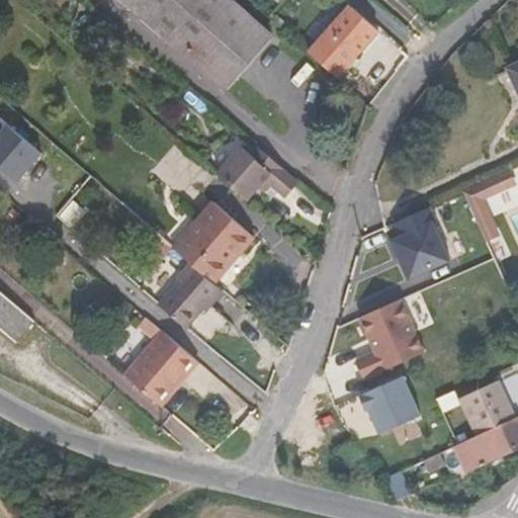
[(232,0),(122,0),(228,91),(274,36),(232,0)]
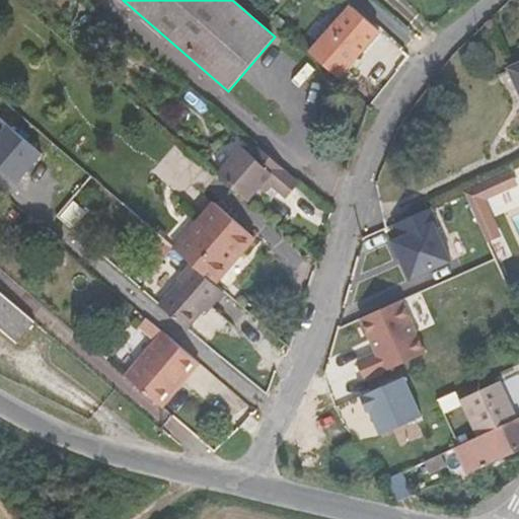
[(353,6),(311,53),(340,78),(381,30),(353,6)]
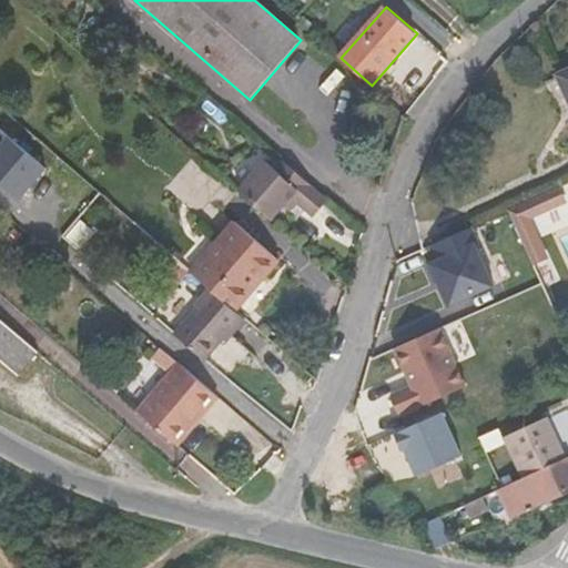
[(49,168),(11,134),(0,146),(0,178),(22,198),(49,168)]
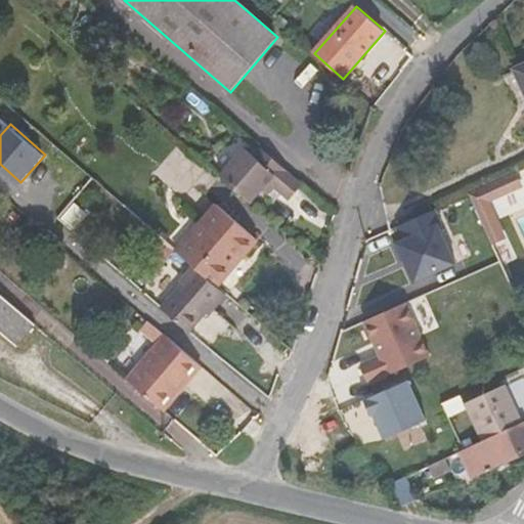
[(270,183),(276,188),(290,200),(303,183),(261,147),(254,156),(246,147),(220,175),(252,203),(264,189),(270,183)]
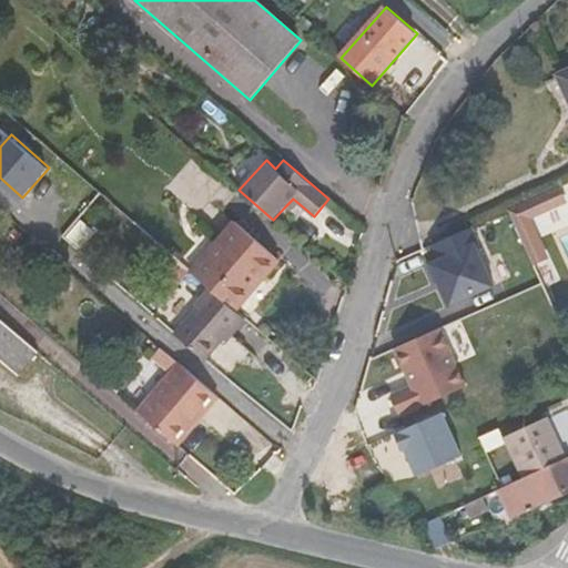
[(543,193),(511,208),(517,222),(531,215),(549,206),(543,193)]
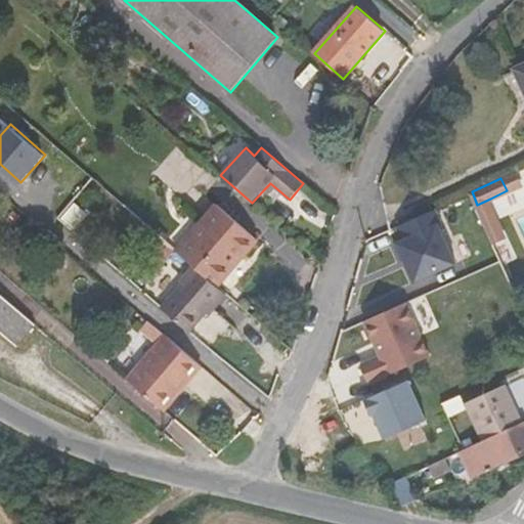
[(270,194),(276,188),(270,183),(264,189),(270,194)]
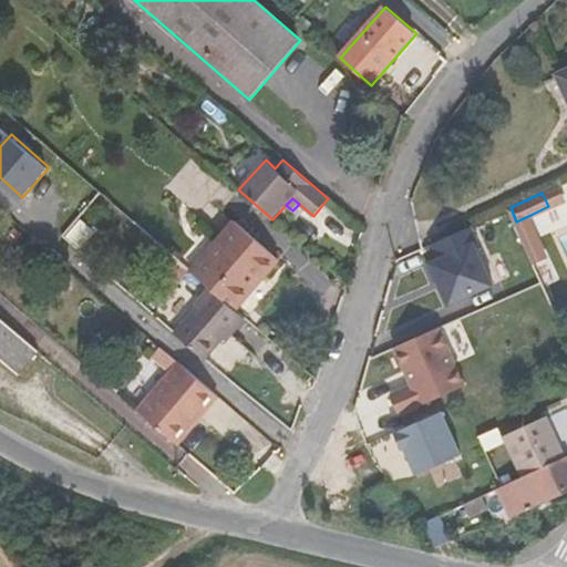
[(531,215),(516,222),(522,234),(537,228),(531,215)]
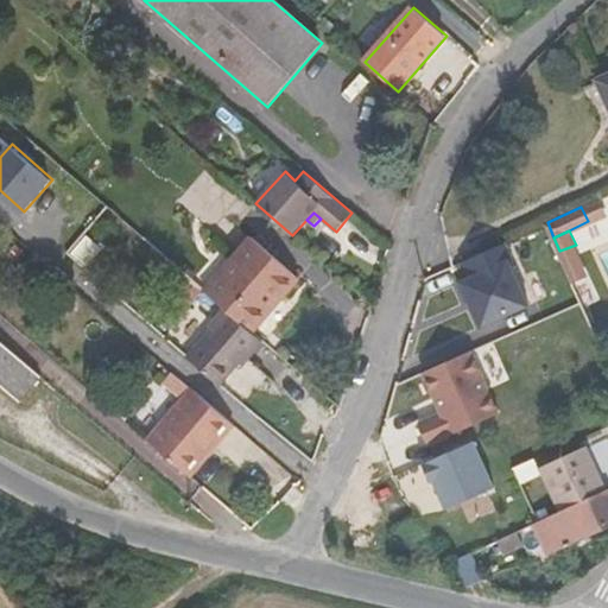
[(251,236),(204,290),(227,309),(254,333),(299,279),(251,236)]
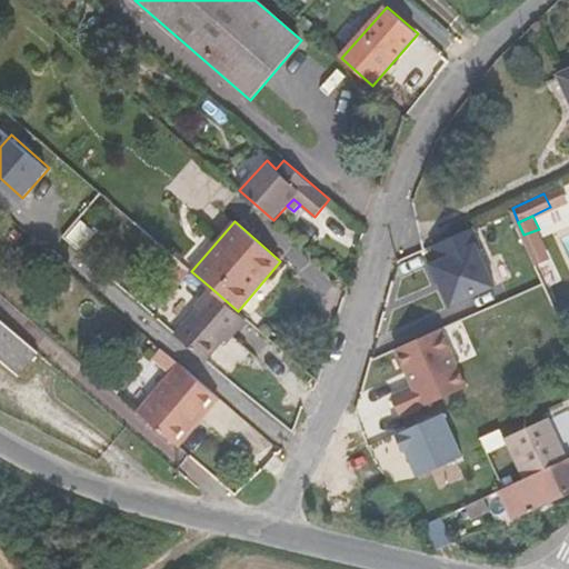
[(450,305),(495,283),(476,243),(480,241),(472,226),(431,245),(438,259),(428,263),(436,281),(439,280),(450,305)]
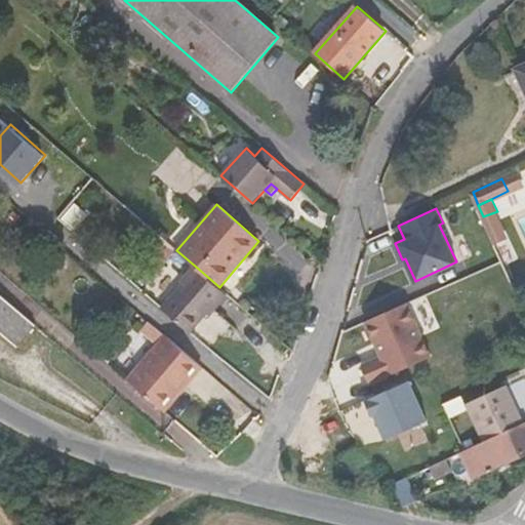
[(210,317),(230,295),(219,287),(196,267),(183,282),(186,285),(163,310),(191,333),(207,315),(210,317)]
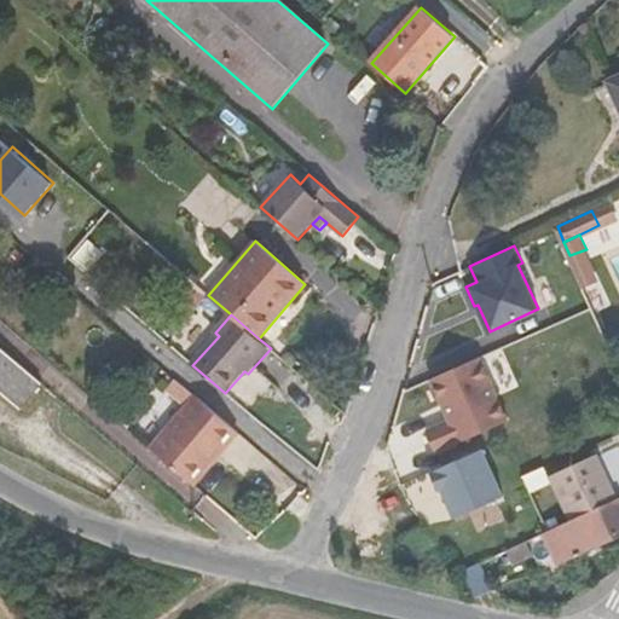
[(45,385),(0,346),(0,389),(23,409),(45,385)]
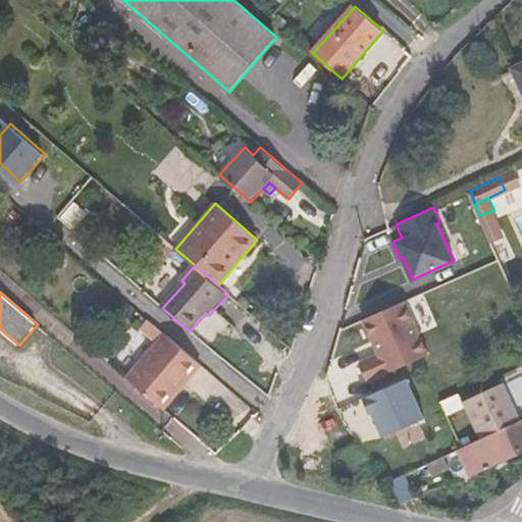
[(371,378),(431,352),(408,299),(367,316),(376,337),(380,335),(386,350),(382,352),(363,360),(371,378)]
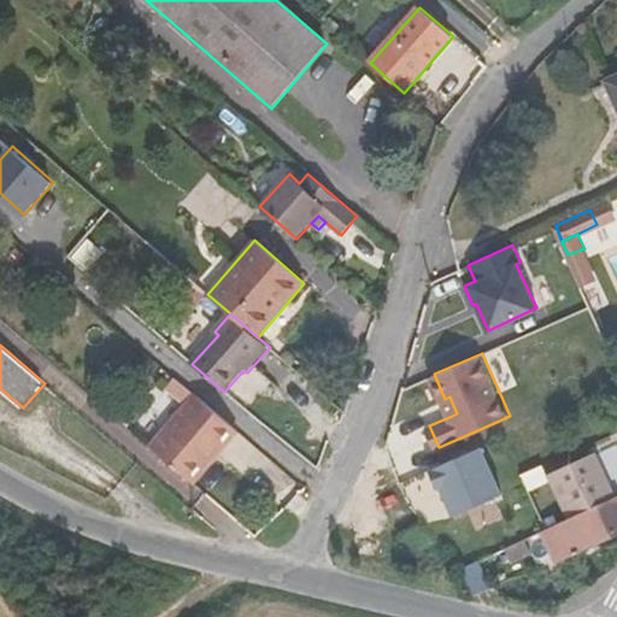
[(450,397),(445,399),(452,416),(457,413),(450,397)]
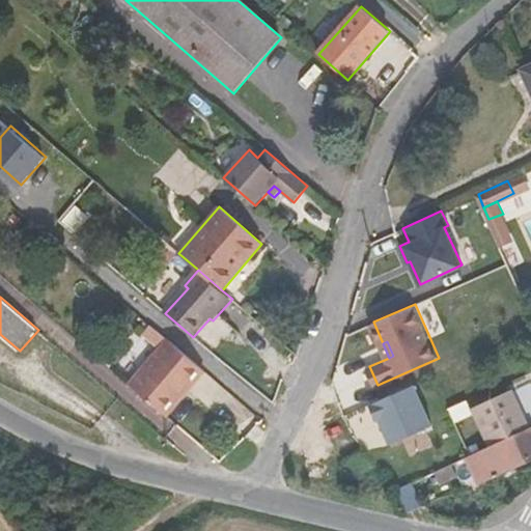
[(176,423),(215,379),(179,350),(141,394),(176,423)]
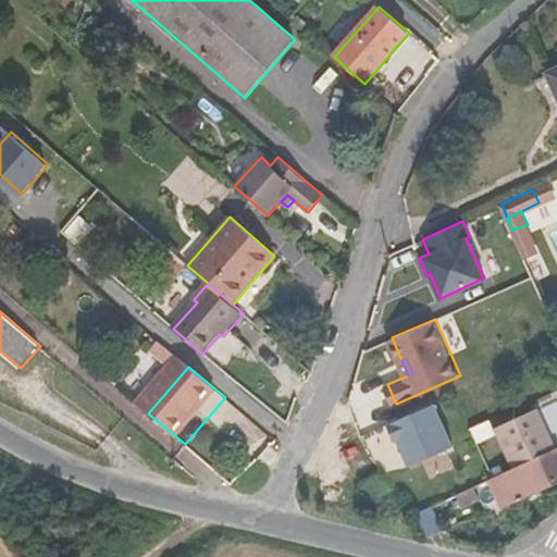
[(410,466),(454,446),(434,404),(388,424),(396,441),(401,438),(405,446),(401,447),(410,466)]
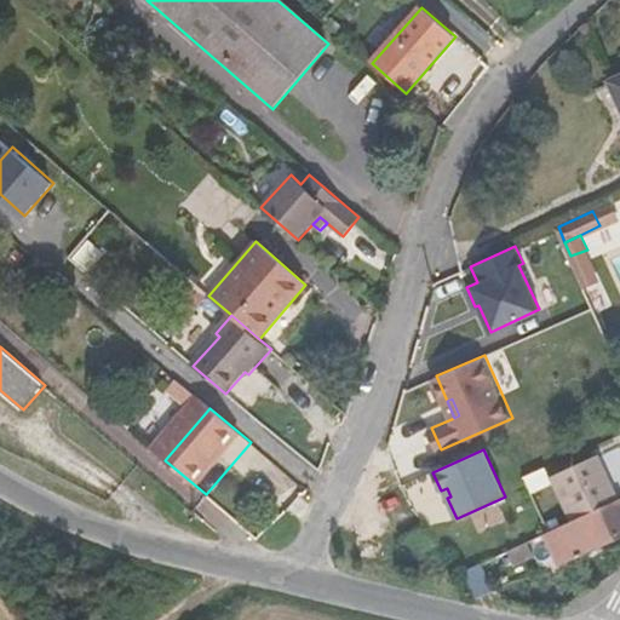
[(551,477),(557,489),(604,468),(600,457),(551,477)]
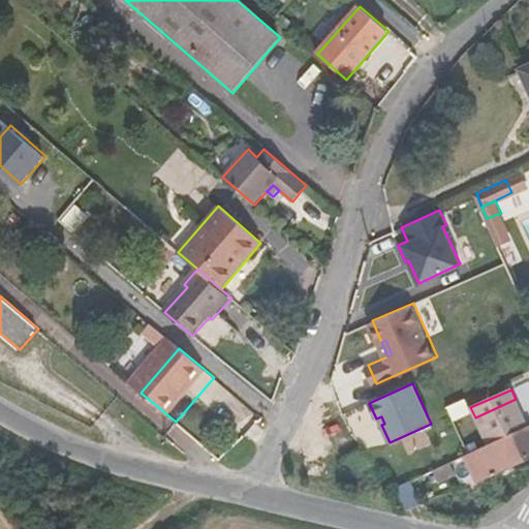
[(528,425),(516,399),(475,417),(488,444),(528,425)]
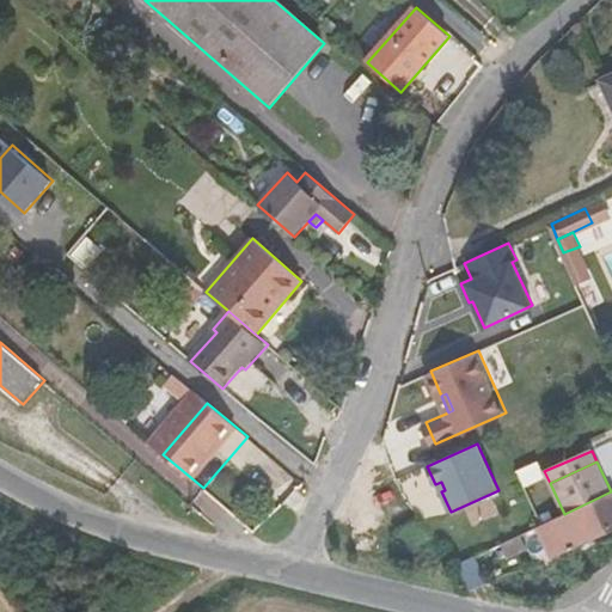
[(372,487),(386,487),(386,472),(372,473),(372,487)]
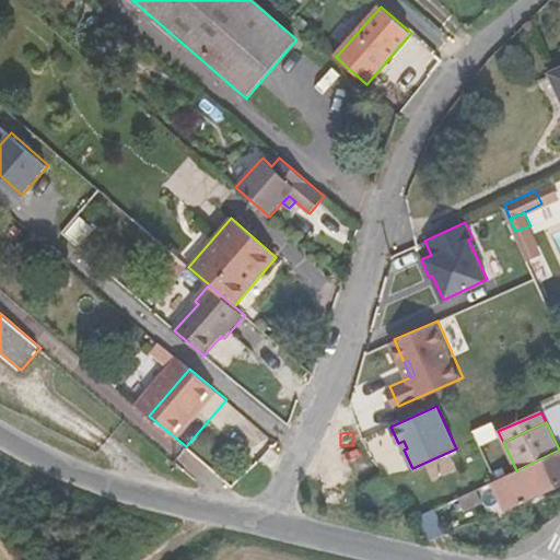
[(559,482),(559,450),(516,470),(511,474),(523,501),(549,488),(559,482)]
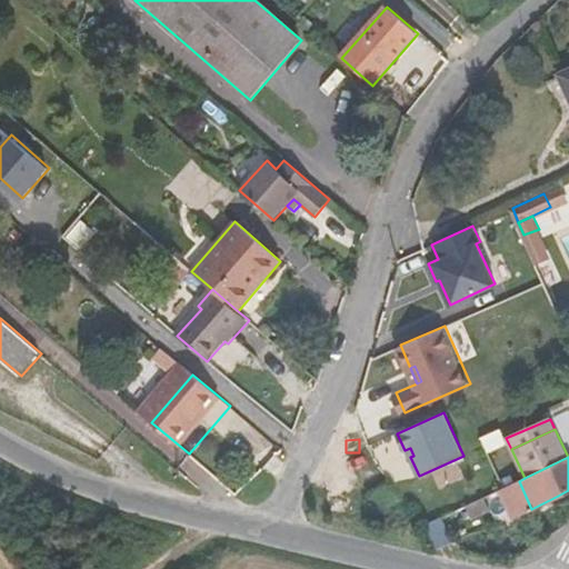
[(499,490),(511,518),(531,509),(519,481),(499,490)]
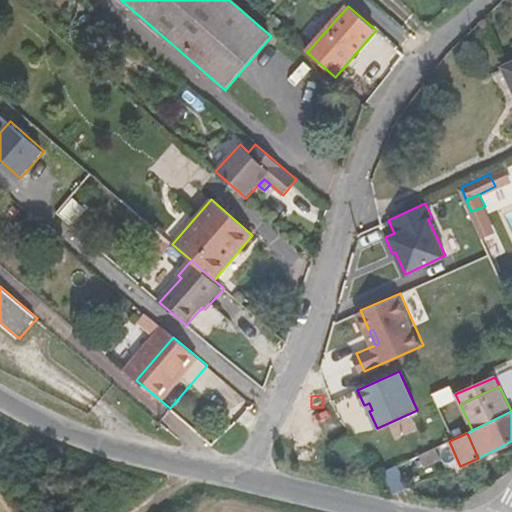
[(382,472),(392,494),(407,486),(397,465),(382,472)]
